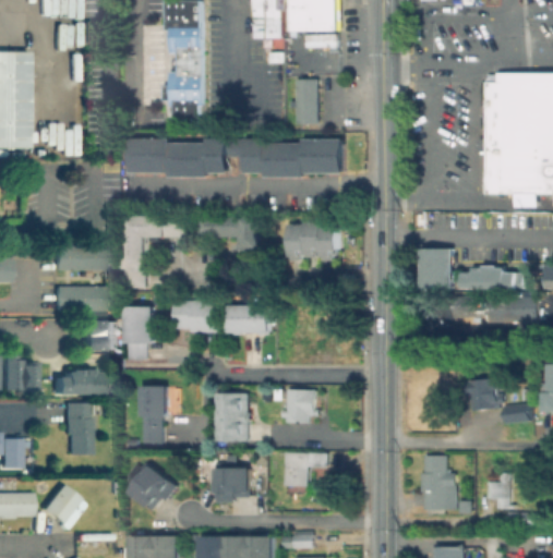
[(200,55),(199,123),(169,123),(169,95),(166,95),(166,74),(172,74),(173,52),(165,52),(165,0),(200,1),(200,55)]
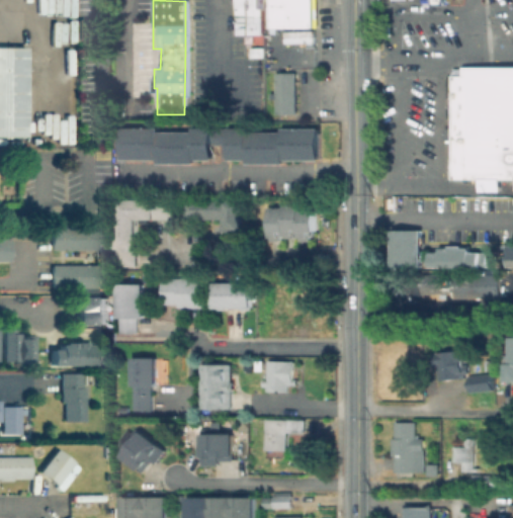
[(258,0),(258,35),(232,35),(231,0),(258,0)]
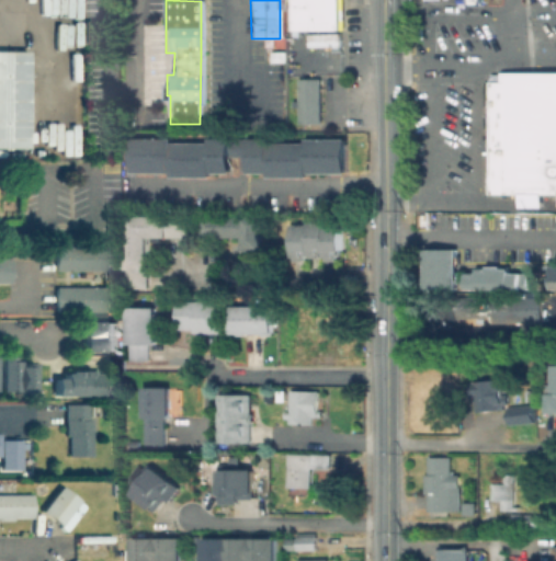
[(337,2),(337,32),(290,31),(288,0),(341,0),(342,2),(337,2)]
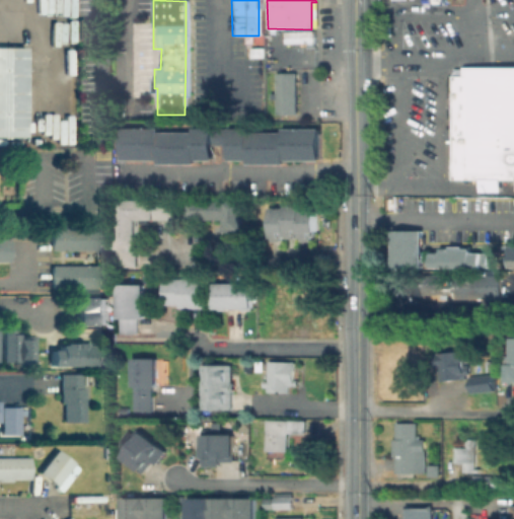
[(96,38),(96,41),(71,40),(71,17),(96,17),(96,38)]
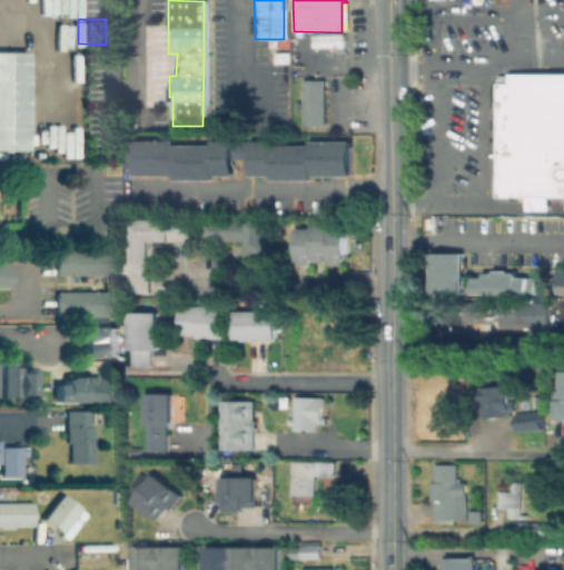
[(338,46),(337,33),(306,33),(306,47),(338,46)]
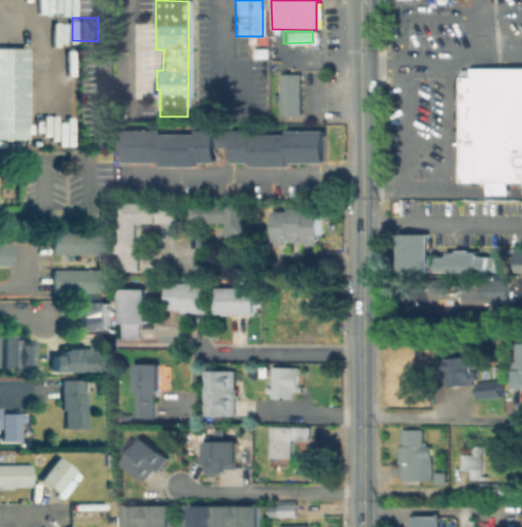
[(18,47),(0,47),(0,138),(18,138),(18,47)]
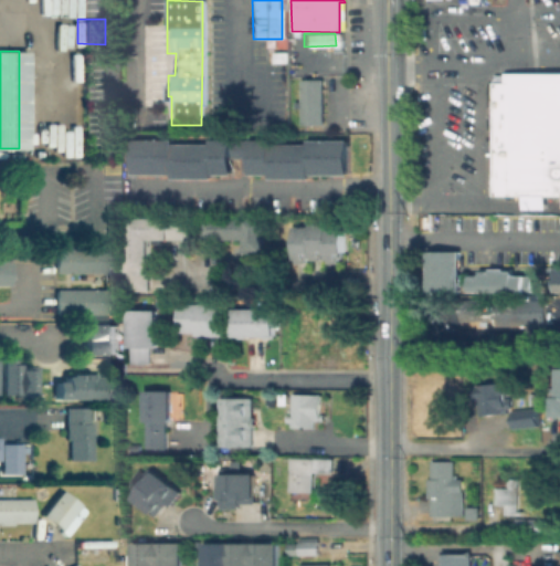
[(559,73),(559,196),(490,196),(490,83),(503,83),(503,73),(559,73)]
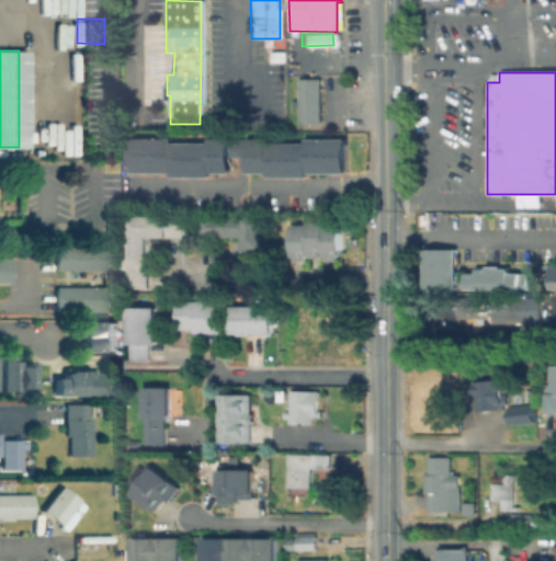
[(316,80),(316,129),(295,129),(295,80),(316,80)]
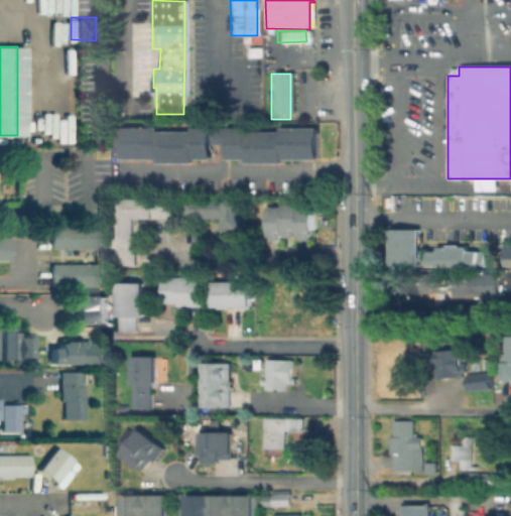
[(156,132),(190,131),(190,127),(243,127),(243,132),(278,132),(278,127),(313,127),(314,158),(279,158),(279,163),(243,164),(243,160),(226,160),(226,146),(210,146),(210,159),(190,159),(190,163),(154,163),(154,159),(120,159),(120,127),(155,127),(156,132)]
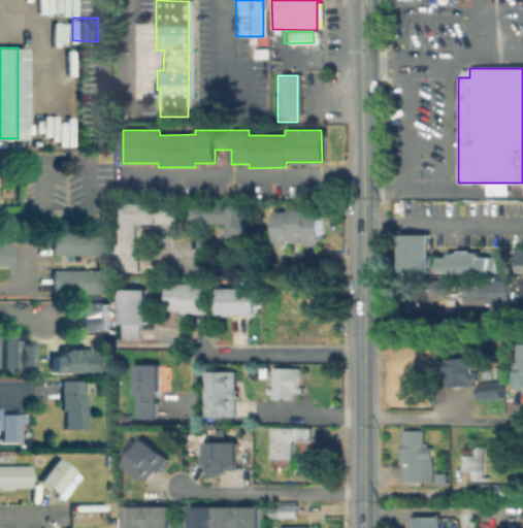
[(172,205),(172,225),(146,225),(146,227),(138,227),(137,272),(118,271),(118,204),(172,205)]
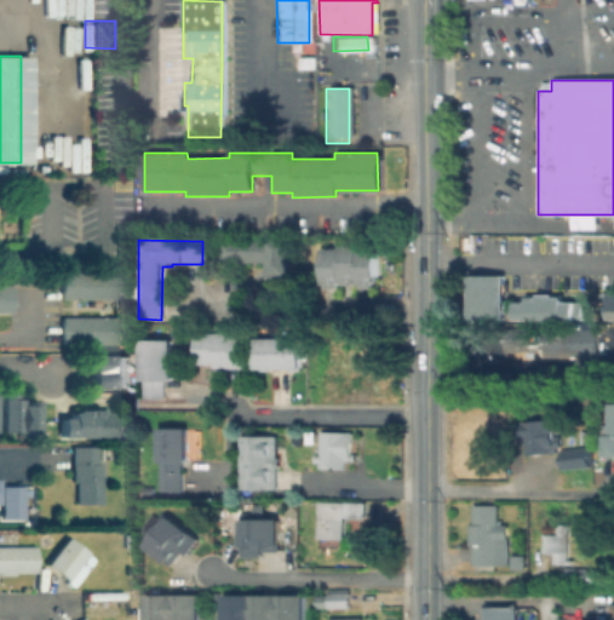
[(290,242),(288,298),(267,298),(267,264),(218,264),(218,241),(290,242)]
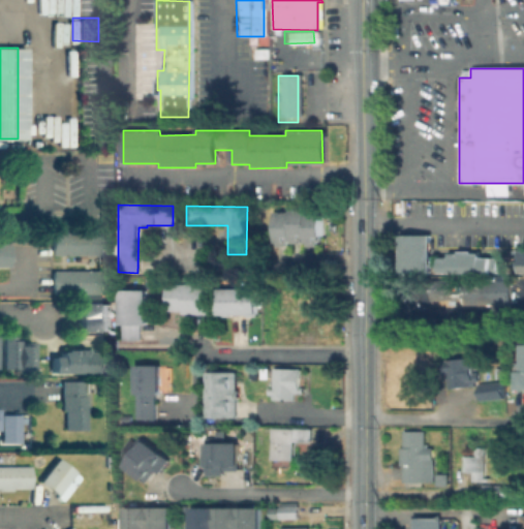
[(318,213),(318,245),(303,245),(303,243),(282,243),(282,247),(274,247),(274,213),(318,213)]
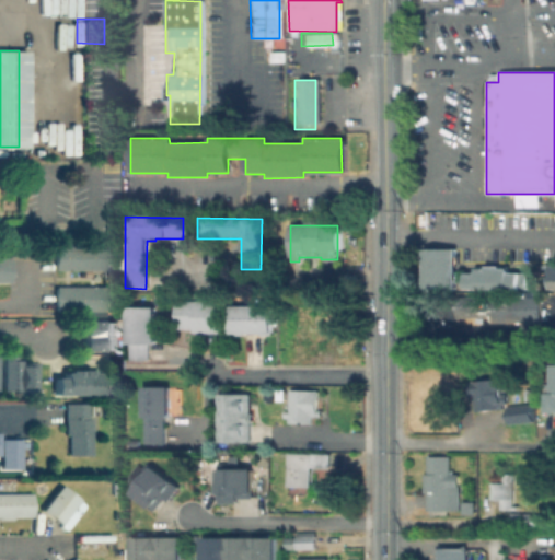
[(46,244),(71,244),(71,269),(46,269),(46,244)]
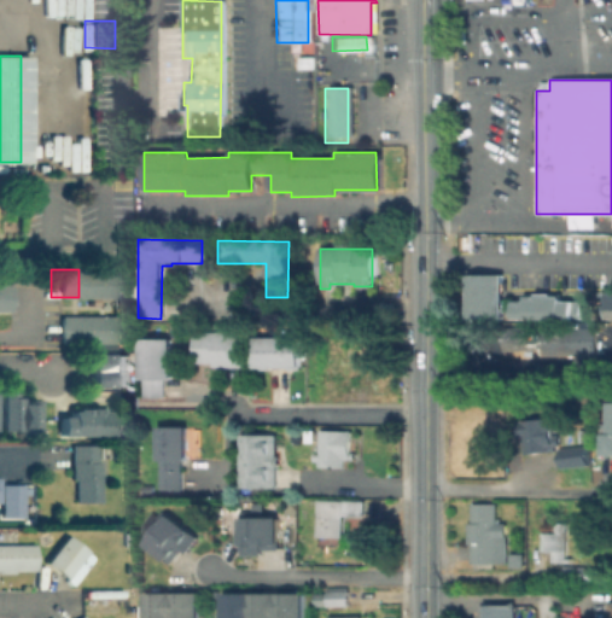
[(79,269),(106,269),(106,297),(79,297),(79,269)]
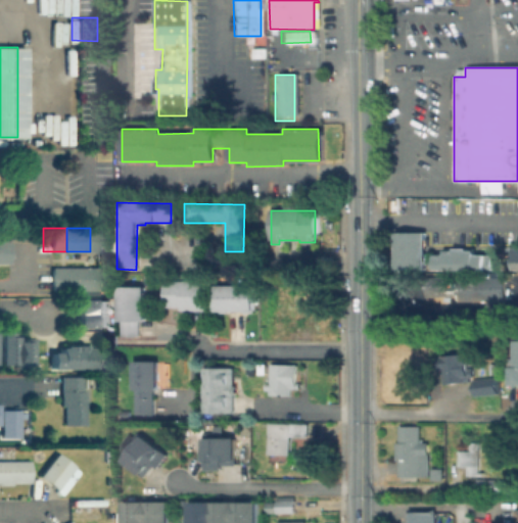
[(422,232),(422,270),(392,270),(392,232),(422,232)]
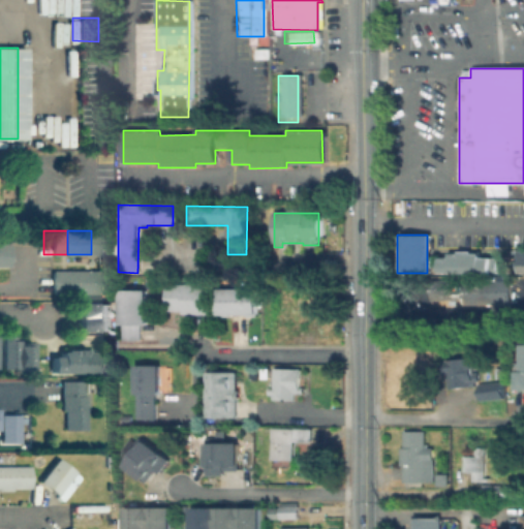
[(510,272),(523,272),(523,246),(510,246),(510,272)]
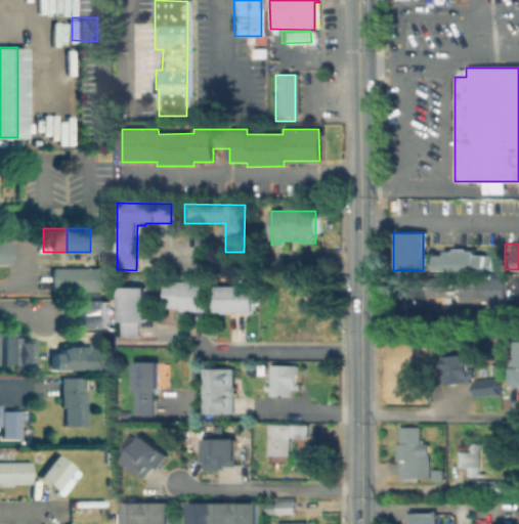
[(472,255),(488,255),(488,270),(432,271),(432,256),(441,256),(441,251),(472,251),(472,255)]
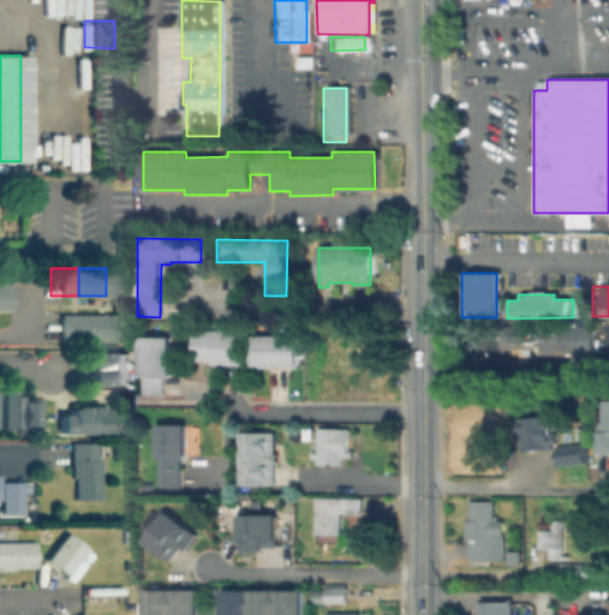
[(51,314),(78,314),(78,341),(51,341),(51,314)]
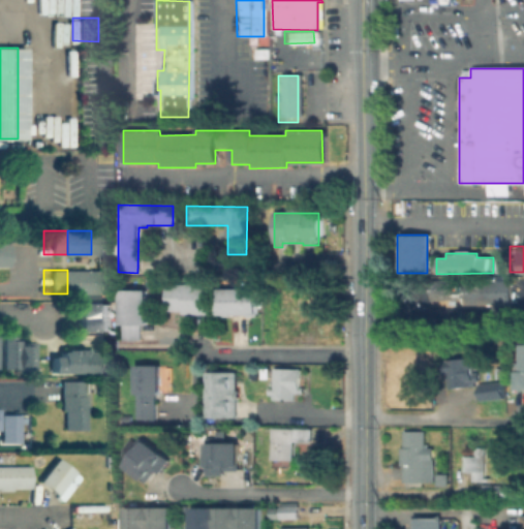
[(67,270),(91,270),(91,293),(67,293),(67,270)]
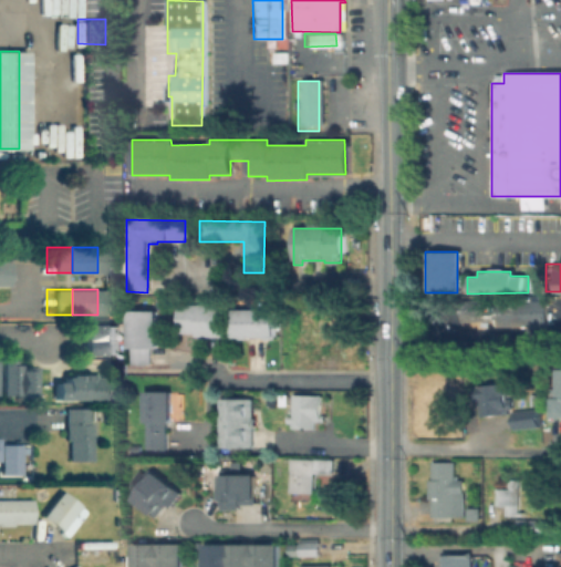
[(221,306),(221,336),(175,334),(176,306),(221,306)]
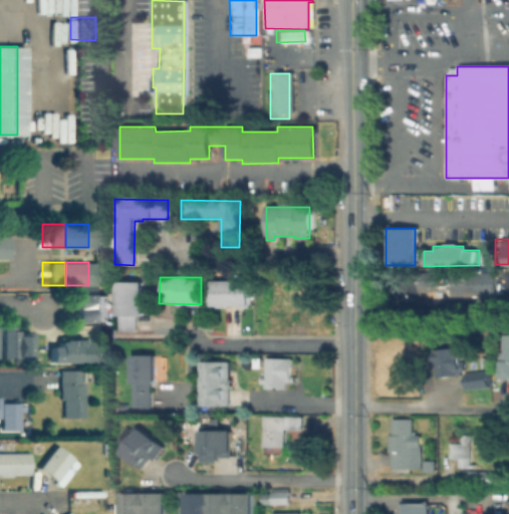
[(246,281),(246,306),(212,306),(212,281),(246,281)]
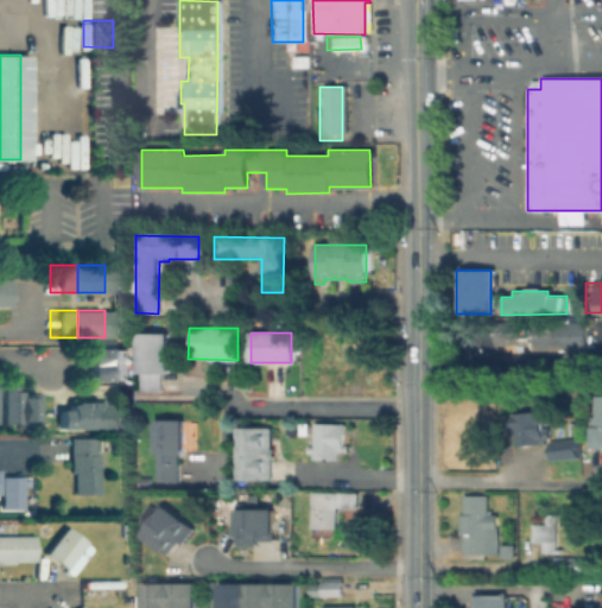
[(343,358),(343,363),(325,363),(325,381),(308,381),(308,367),(312,367),(312,334),(344,334),(343,358)]
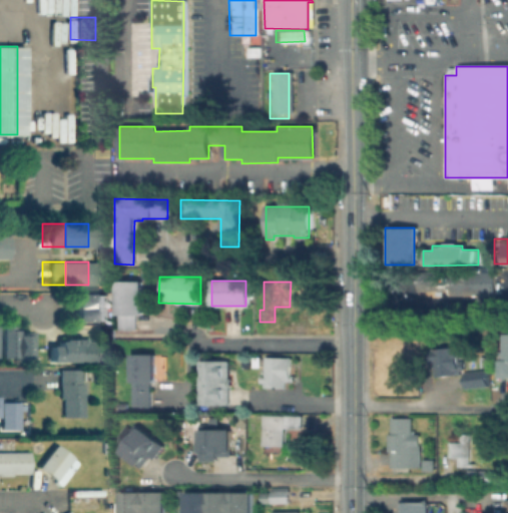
[(139,285),(139,317),(132,317),(132,330),(115,329),(115,285),(139,285)]
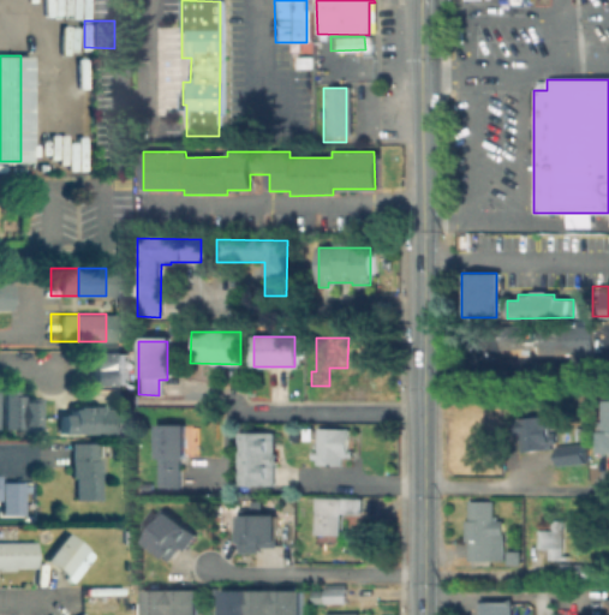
[(120,356),(120,386),(88,386),(88,354),(120,356)]
